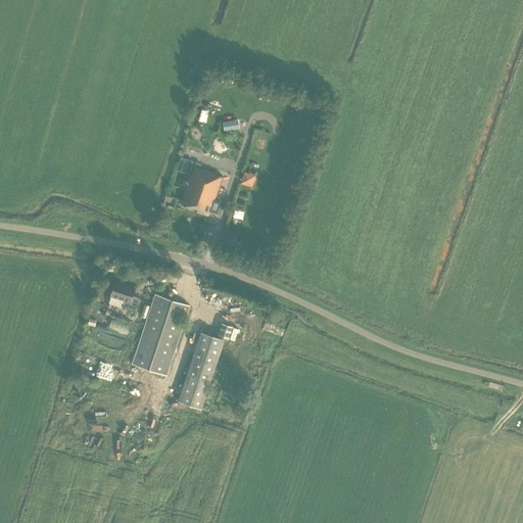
[(223,122),(224,131),(236,129),(234,120),(223,122)]
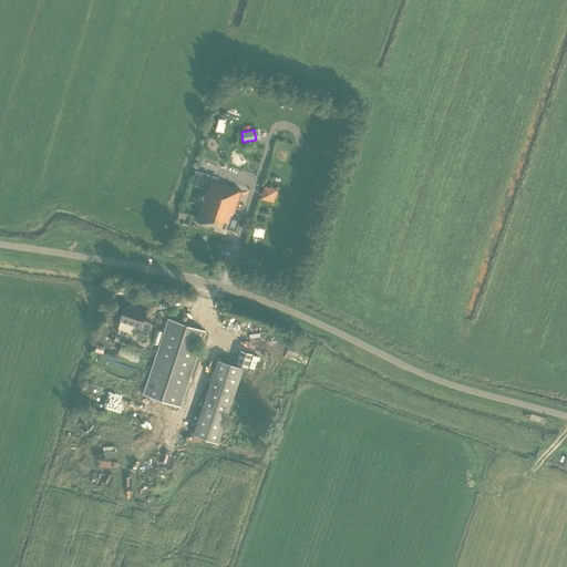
[(204,188),(206,182),(194,177),(192,184),(204,188)]
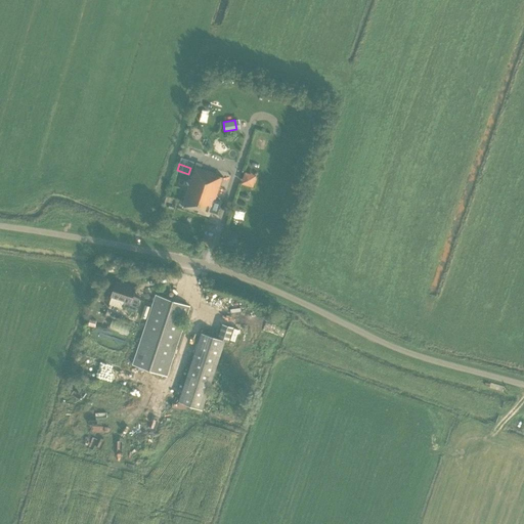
[(215,174),(197,168),(183,207),(209,216),(212,208),(218,210),(222,200),(215,198),(222,178),(215,176),(215,174)]
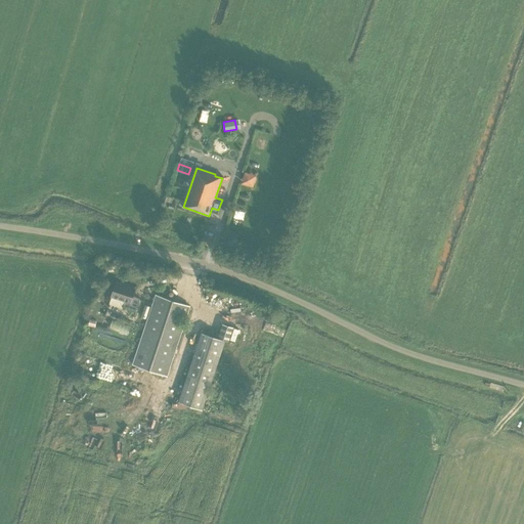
[(177,200),(169,197),(165,208),(174,210),(177,200)]
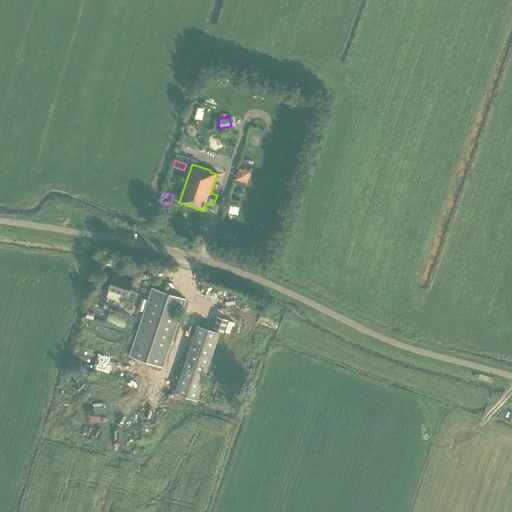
[(75,219),(70,218),(71,212),(55,210),(54,215),(60,216),(59,222),(74,224),(75,219)]
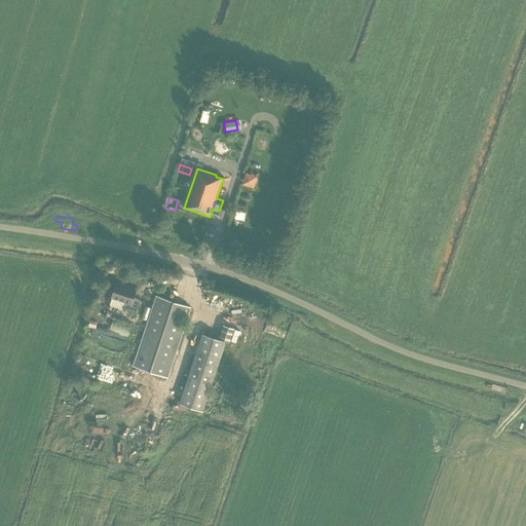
[(136,289),(116,283),(111,297),(112,298),(110,305),(122,309),(123,308),(136,312),(140,299),(133,297),(136,289)]
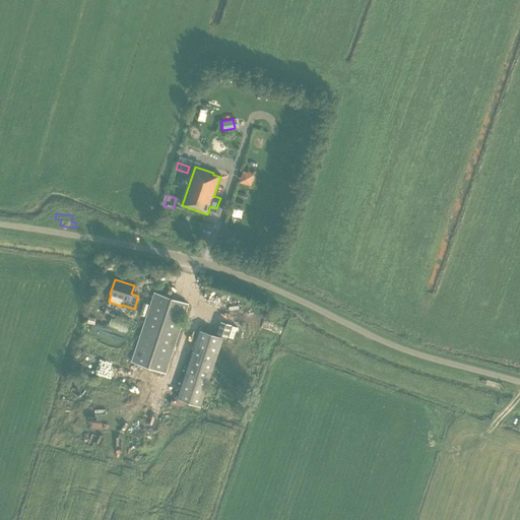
[(188,304),(154,293),(132,362),(166,373),(188,304)]
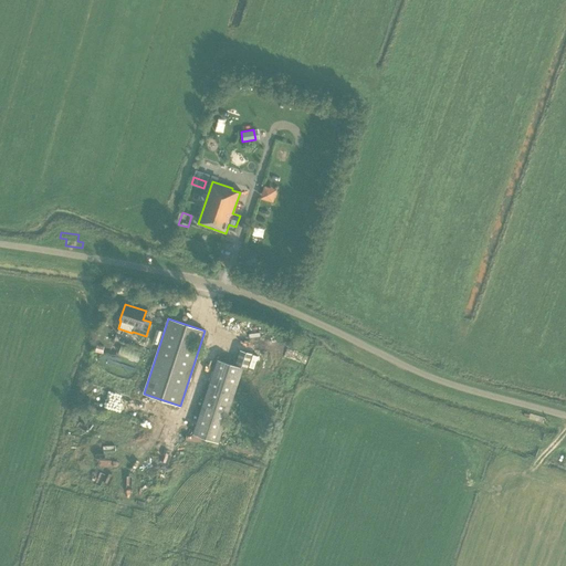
[(252,328),(250,336),(265,339),(268,332),(252,328)]
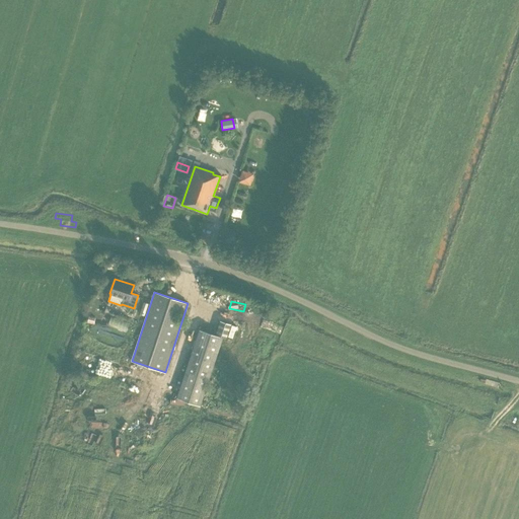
[(100,315),(106,317),(109,309),(103,307),(100,315)]
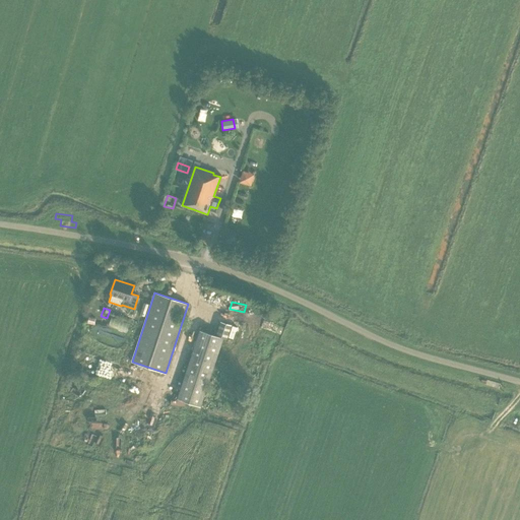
[(110,317),(107,324),(124,330),(127,323),(110,317)]
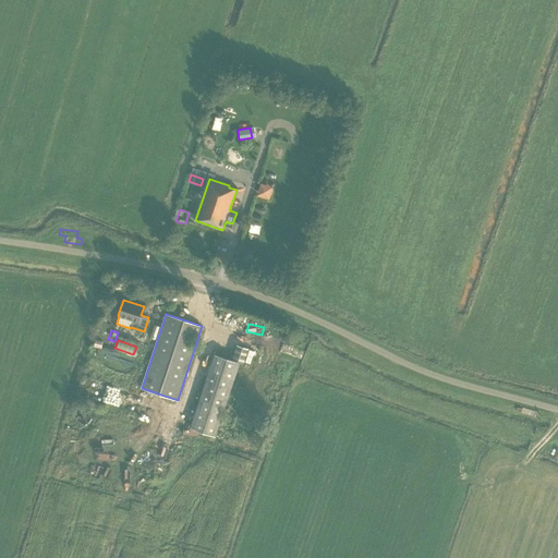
[(231,360),(240,363),(242,363),(247,349),(235,346),(231,360)]
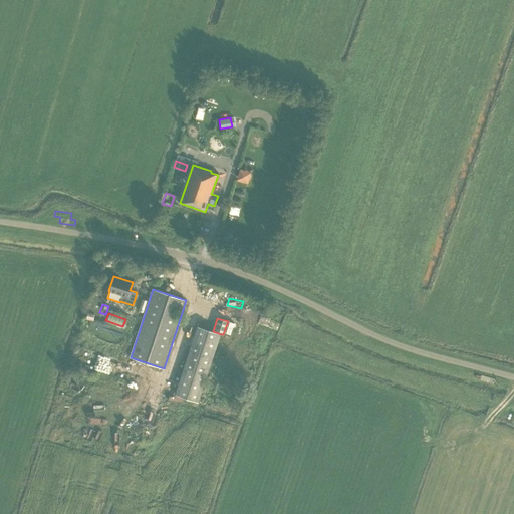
[(198,402),(221,334),(213,331),(197,326),(175,394),(198,402)]
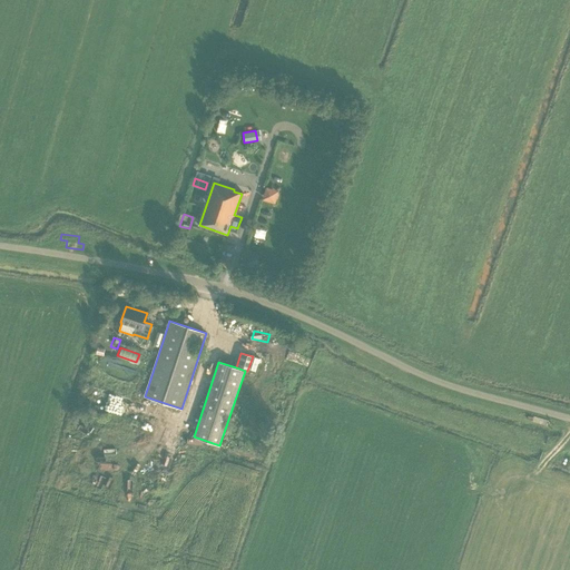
[(146,518),(160,522),(163,516),(147,511),(146,518)]
